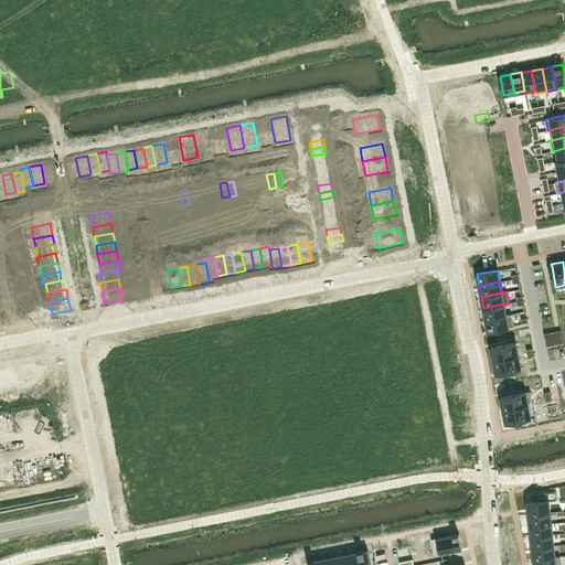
[(504,304),(483,308),(486,319),(507,315),(504,305),(504,304)]
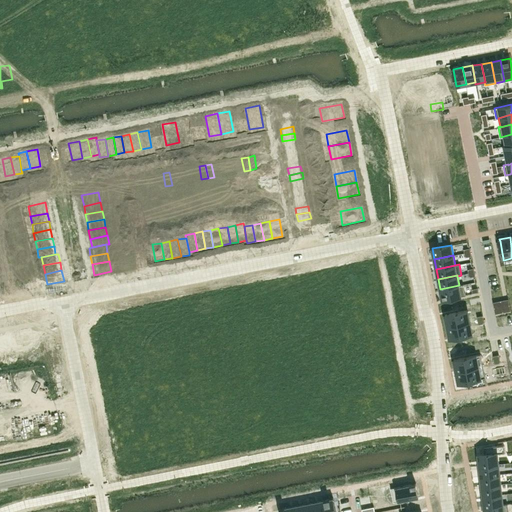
[(459,285),(440,289),(442,299),(465,295),(463,284),(459,285)]
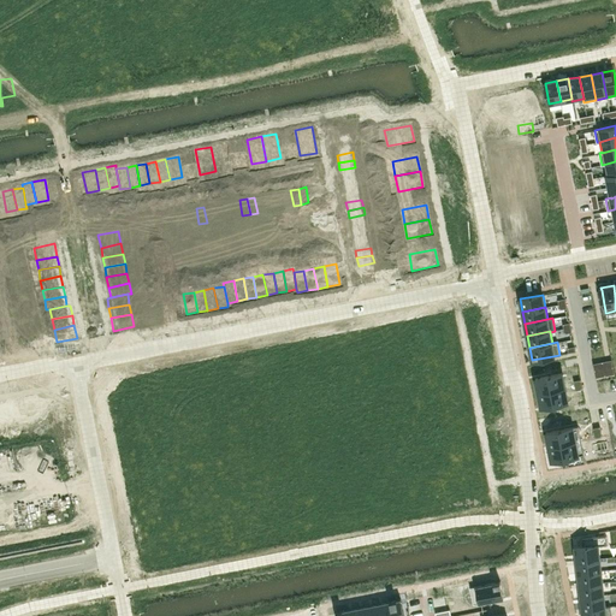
[(562,373),(535,378),(538,392),(564,388),(562,373)]
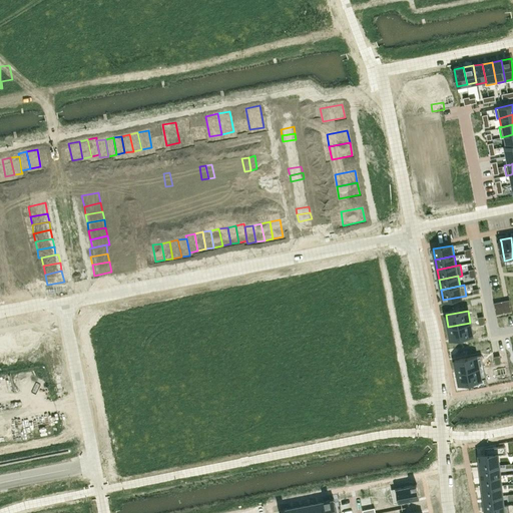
[(470,323),(448,327),(450,339),(472,334),(470,323)]
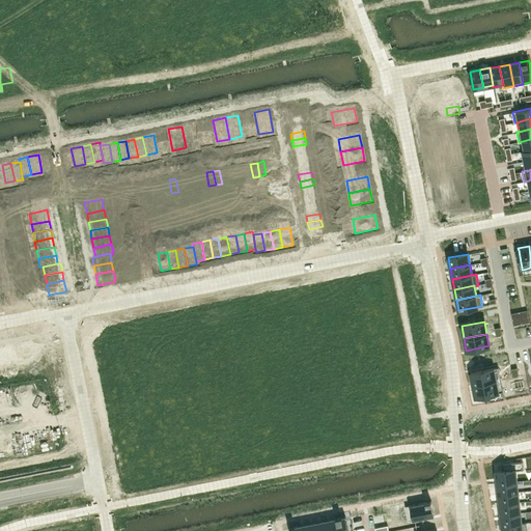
[(43,343),(22,346),(25,358),(45,354),(43,343)]
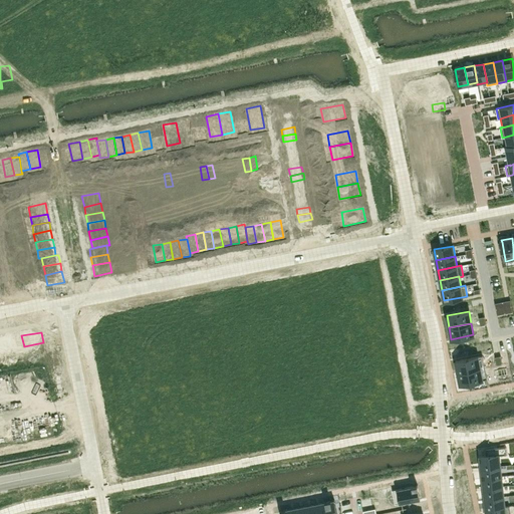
[(43,342),(24,346),(25,355),(45,351),(43,342)]
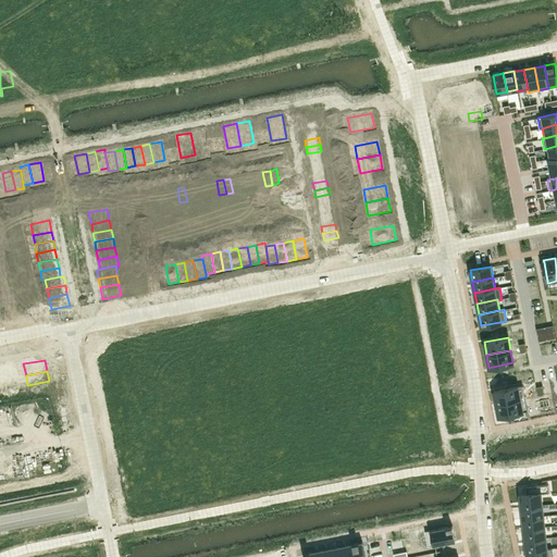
[(49,381),(27,385),(29,396),(51,392),(49,381)]
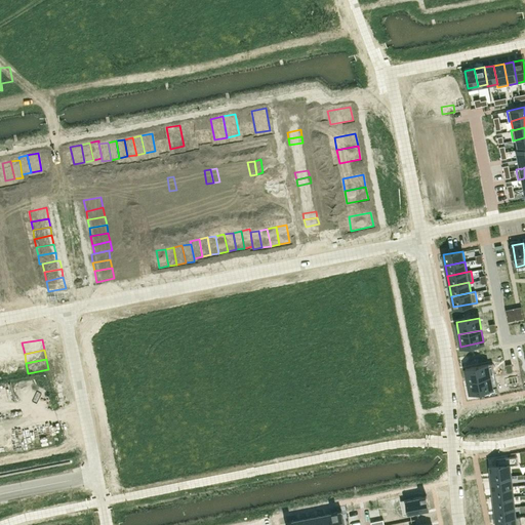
[(492,363),(466,368),(468,380),(495,375),(492,363)]
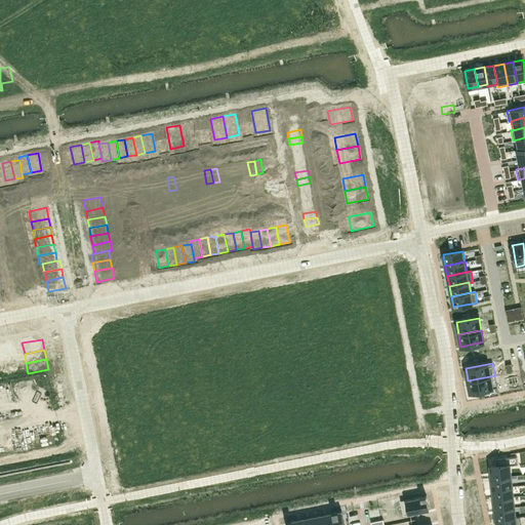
[(48,369),(28,373),(30,382),(50,378),(48,369)]
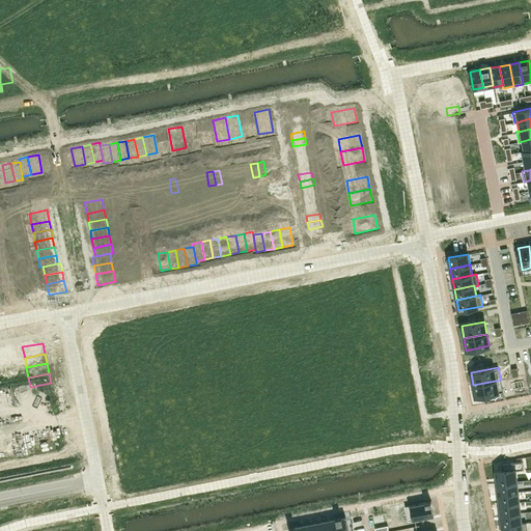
[(501,380),(473,385),(475,397),(483,395),(490,394),(491,401),(504,398),(501,380)]
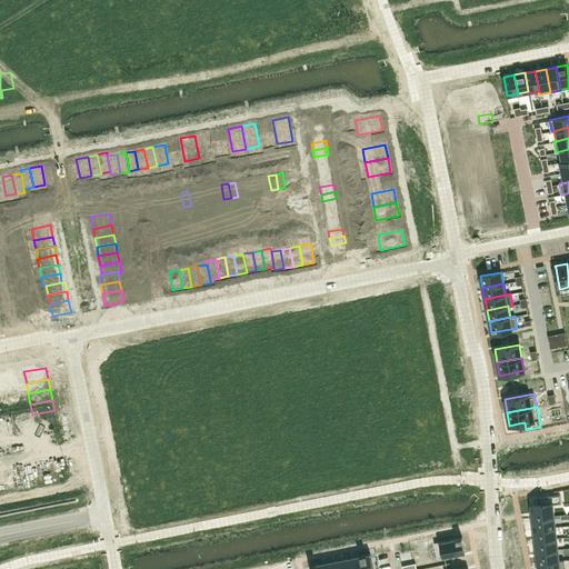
[(55,422),(57,422),(55,410),(32,415),(35,426),(55,422)]
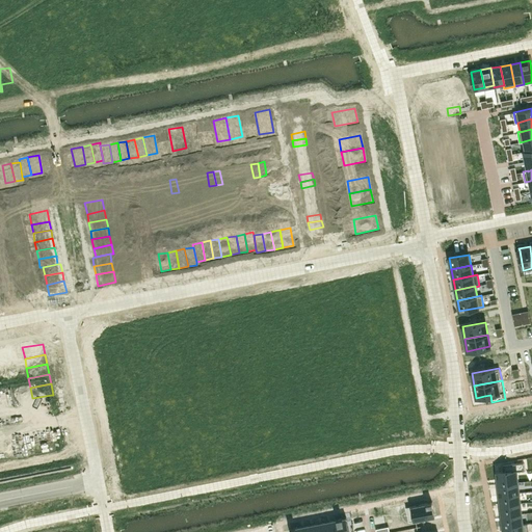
[(32,398),(30,398),(32,409),(53,405),(51,395),(32,398)]
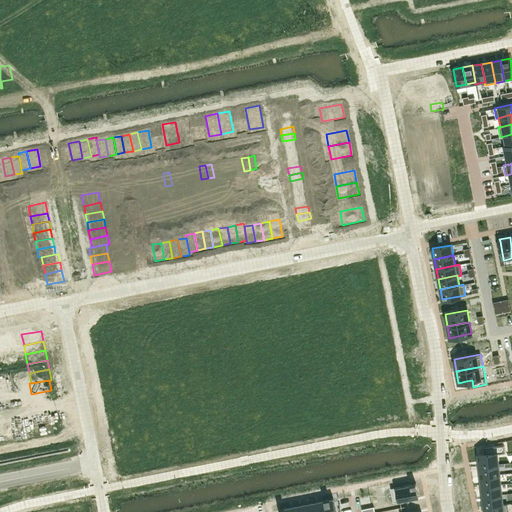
[(51,390),(31,394),(33,403),(53,399),(51,390)]
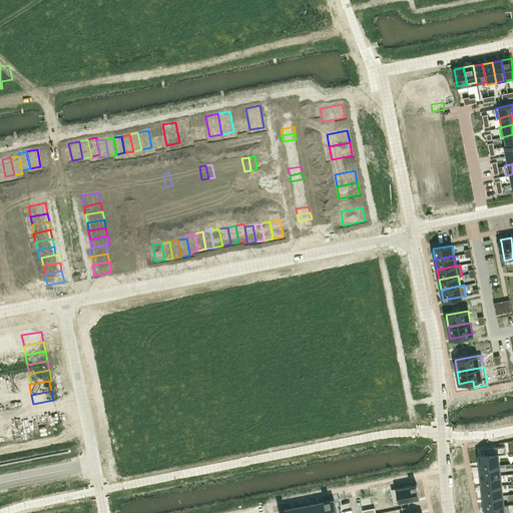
[(53,400),(33,404),(35,413),(55,410),(53,400)]
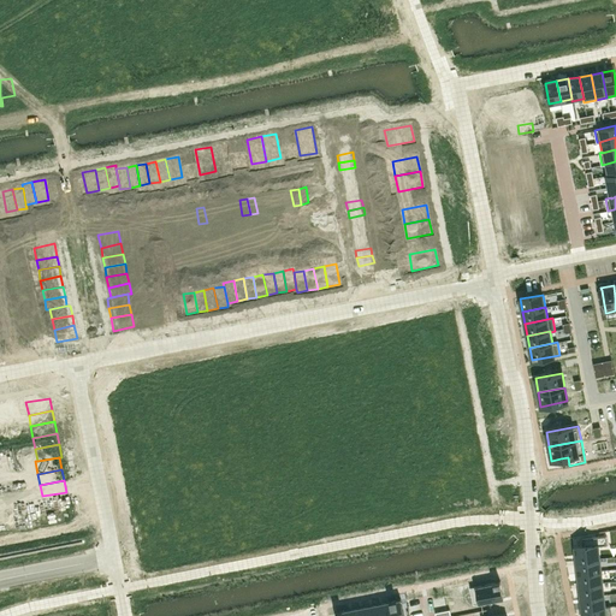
[(66,492),(42,496),(45,508),(67,503),(66,492)]
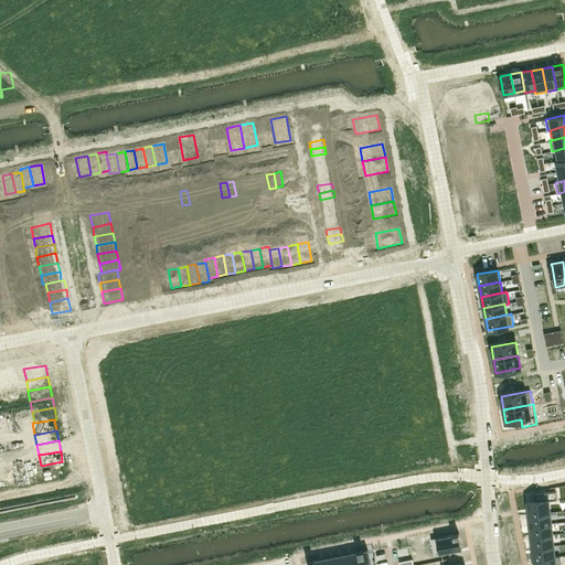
[(43,477),(64,472),(62,461),(41,466),(43,477)]
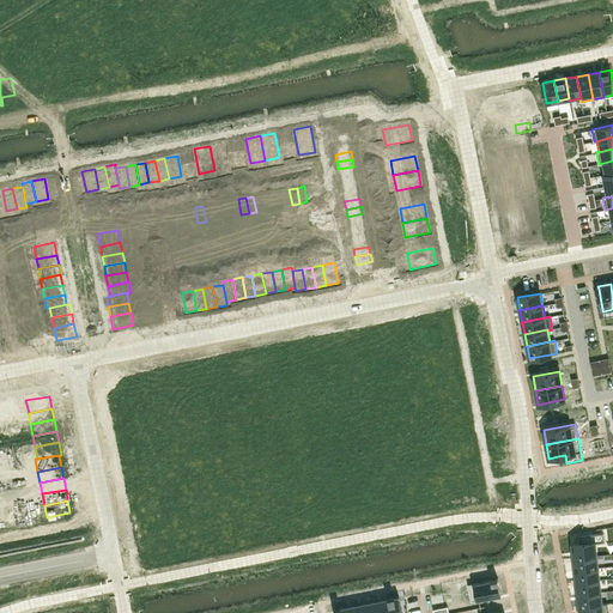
[(580,542),(572,544),(574,558),(596,556),(595,542),(604,541),(604,532),(580,535),(580,542)]
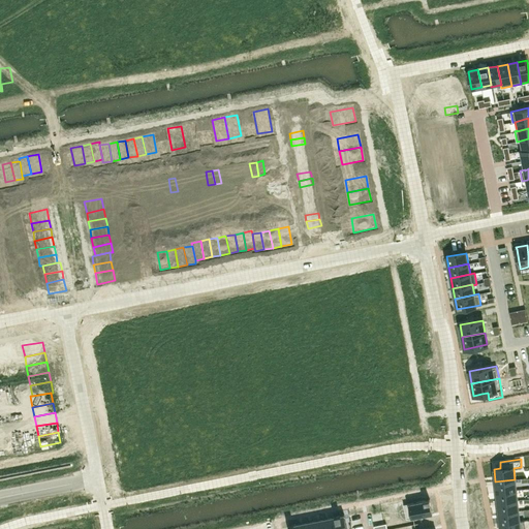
[(515,479),(495,481),(496,492),(516,490),(515,479)]
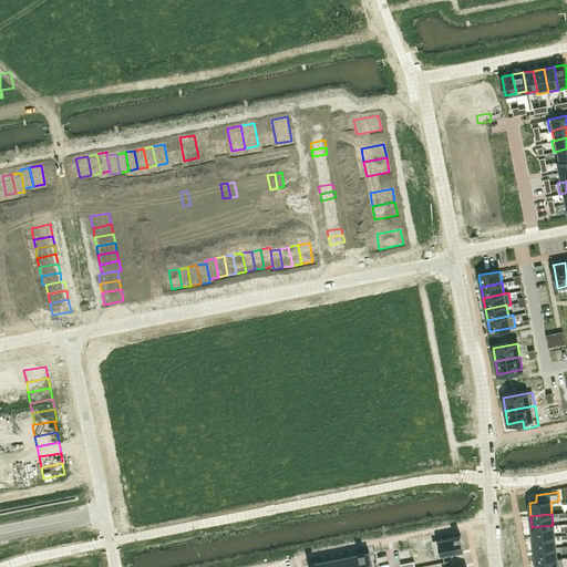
[(553,525),(532,527),(533,538),(554,536),(553,525)]
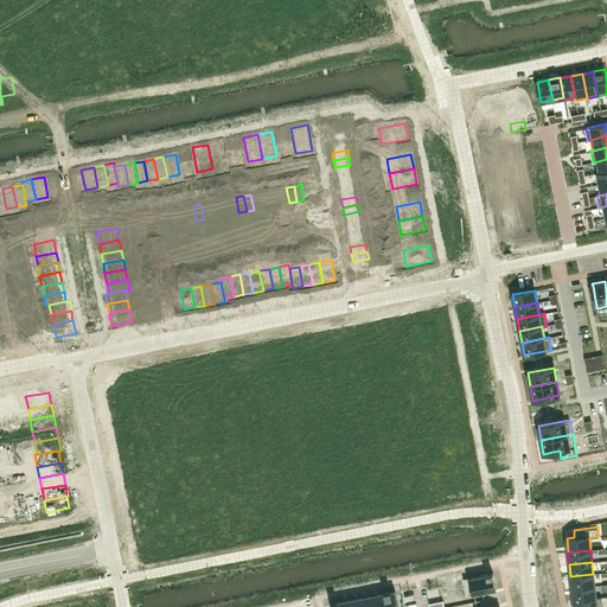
[(493,573),(464,579),(466,594),(496,588),(493,573)]
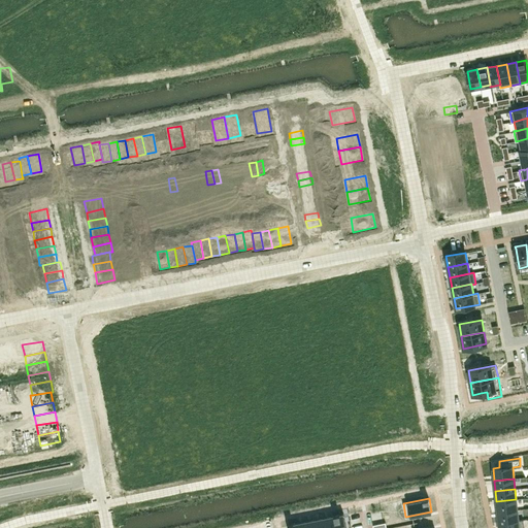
[(516,499),(496,501),(498,512),(518,509),(516,499)]
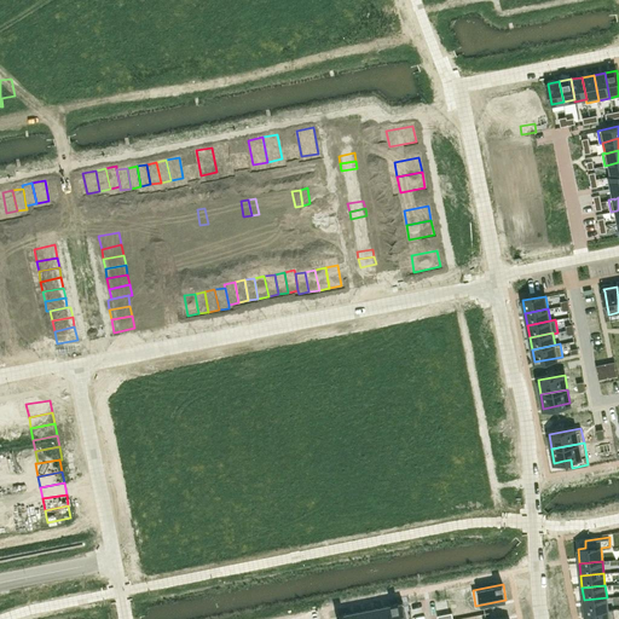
[(607,597),(584,600),(585,612),(608,609),(607,597)]
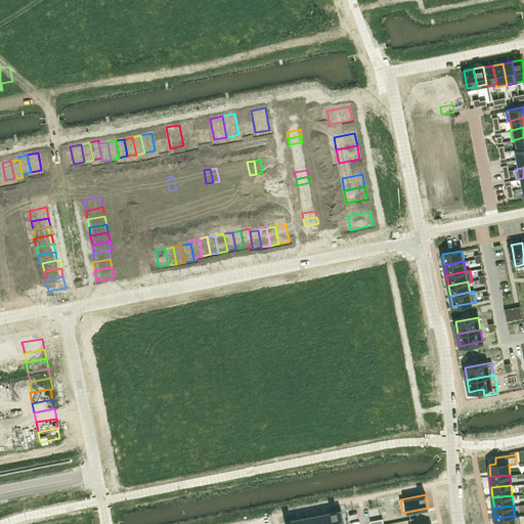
[(343,523),(341,509),(331,511),(333,523),(343,523)]
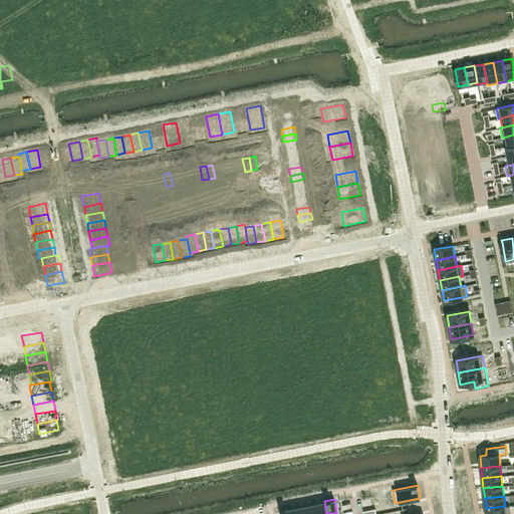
[(326,513),(324,501),(315,503),(317,513),(326,513)]
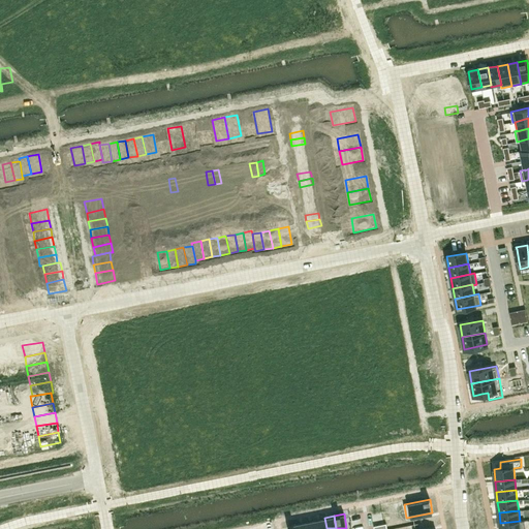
[(327,528),(324,518),(316,520),(317,528),(327,528)]
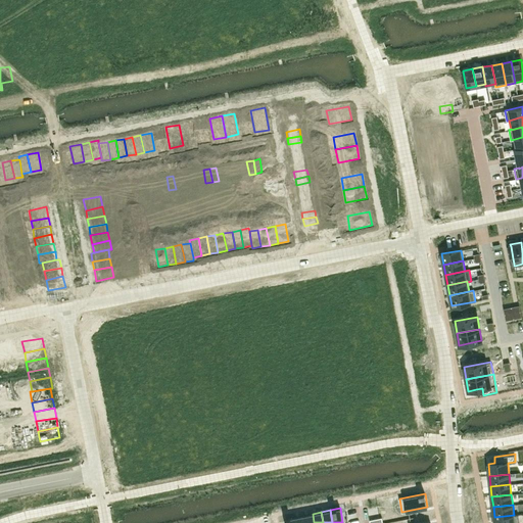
[(314,522),(313,514),(304,515),(305,522),(314,522)]
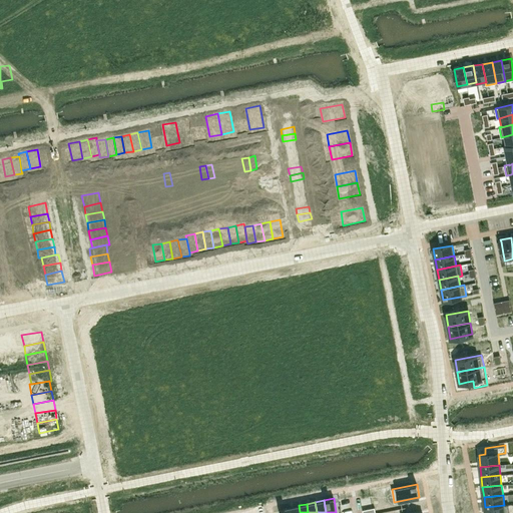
[(504,505),(485,507),(485,512),(509,512),(508,504),(504,505)]
